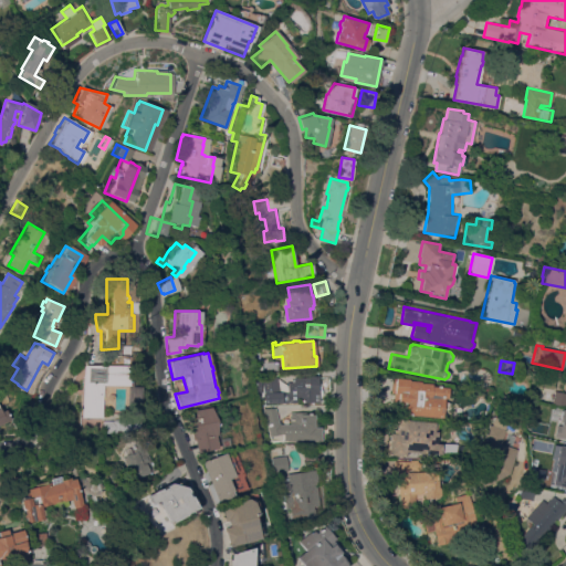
[(80,365),(127,365),(126,385),(100,385),(100,417),(80,417),(80,365)]
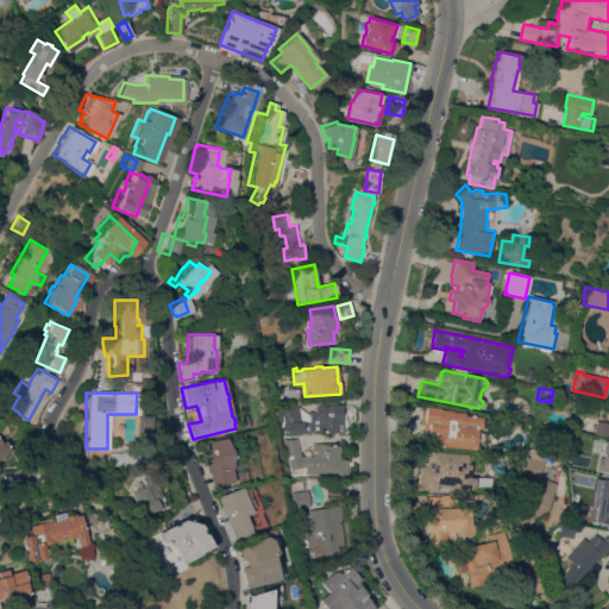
[(309,410),(315,410),(315,407),(331,406),(331,405),(341,405),(341,419),(343,419),(343,432),(326,432),(326,429),(321,429),(321,432),(286,433),(286,421),(283,407),(299,405),(301,421),(311,421),(309,410)]
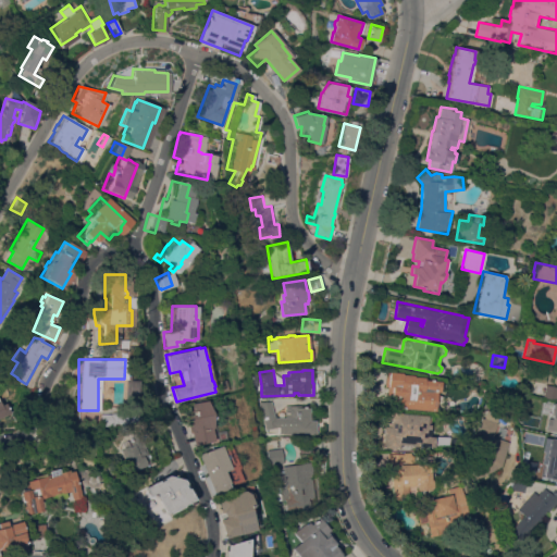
[(388,371),(401,372),(401,374),(412,374),(412,376),(423,378),(423,380),(440,381),(438,392),(435,392),(435,394),(440,395),(442,396),(443,398),(442,400),(442,401),(441,404),(440,404),(438,404),(434,404),(434,411),(393,408),(394,395),(385,395),(386,387),(384,387),(385,372),(388,372),(388,371)]
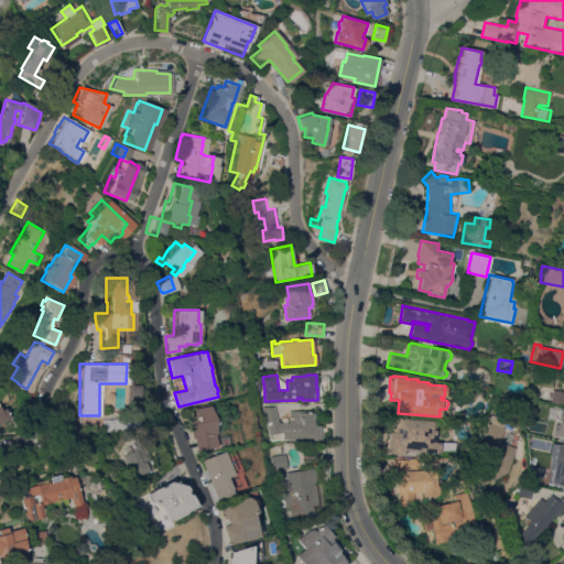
[(563,391),(563,404),(550,402),(552,389),(563,391)]
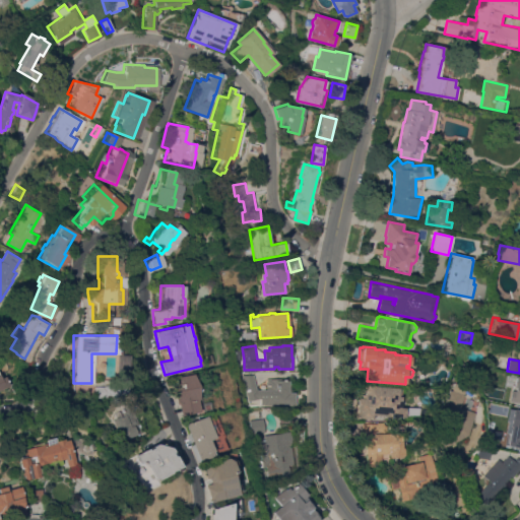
[(0,390),(0,372),(3,378),(6,376),(11,385),(0,390)]
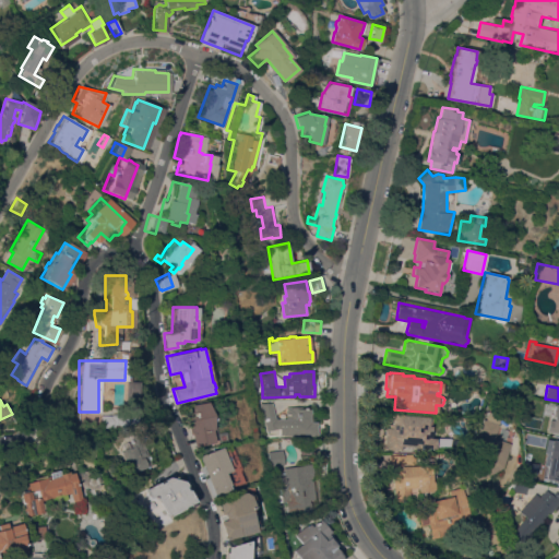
[(194,447),(192,433),(190,433),(185,406),(206,401),(213,415),(213,429),(212,429),(214,442),(194,447)]
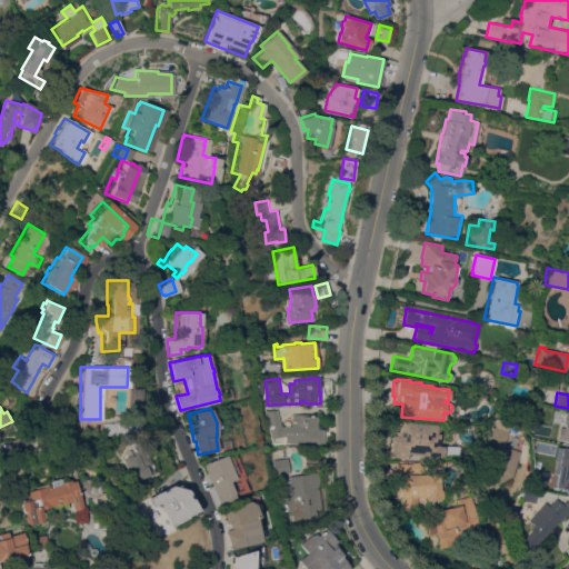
[(291,426),(291,413),(306,415),(306,416),(316,416),(316,429),(322,429),(322,443),(286,442),(286,437),(281,436),(272,438),(266,410),(277,410),(281,426),(291,426)]
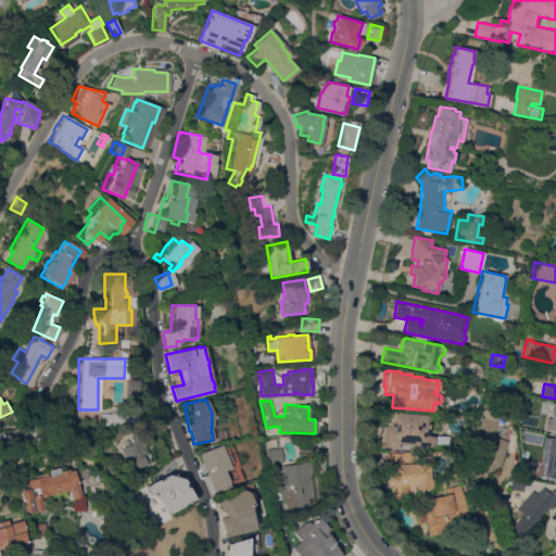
[(542,428),(555,431),(555,402),(547,401),(542,428)]
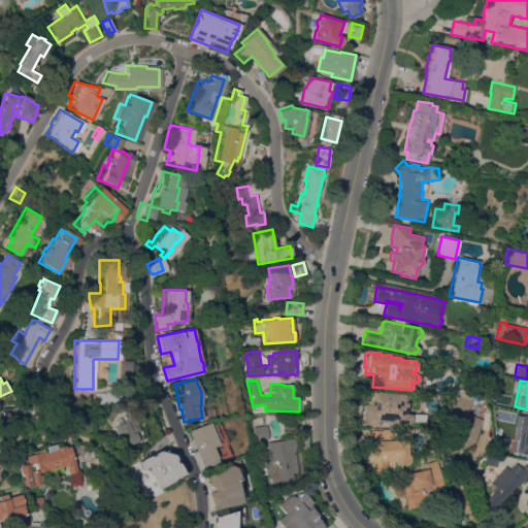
[(447,456),(437,437),(457,427),(460,418),(450,415),(456,396),(458,396),(461,388),(473,392),(470,400),(471,401),(466,414),(482,419),(474,441),(447,456)]
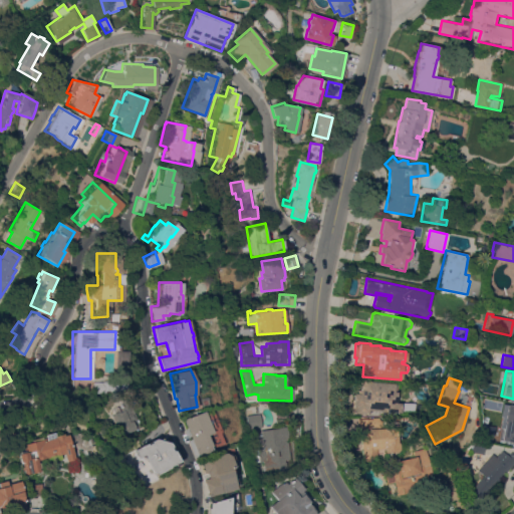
[(115,382),(115,391),(103,390),(103,393),(93,393),(93,390),(91,390),(91,381),(115,382)]
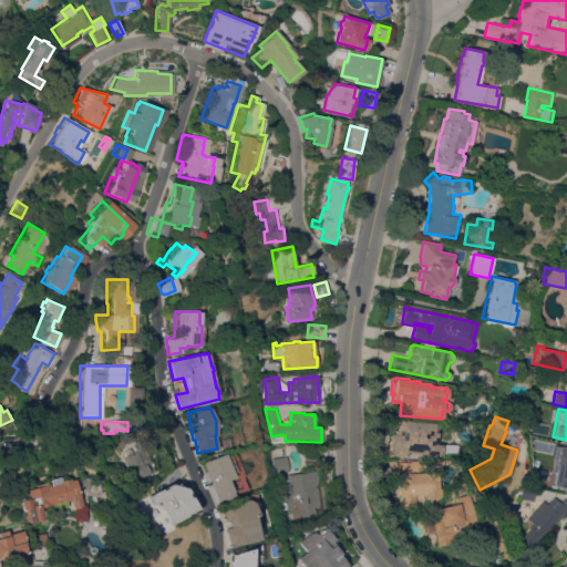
[(437,424),(436,444),(442,444),(441,455),(405,452),(405,456),(387,455),(388,440),(389,441),(390,433),(395,434),(397,422),(437,424)]
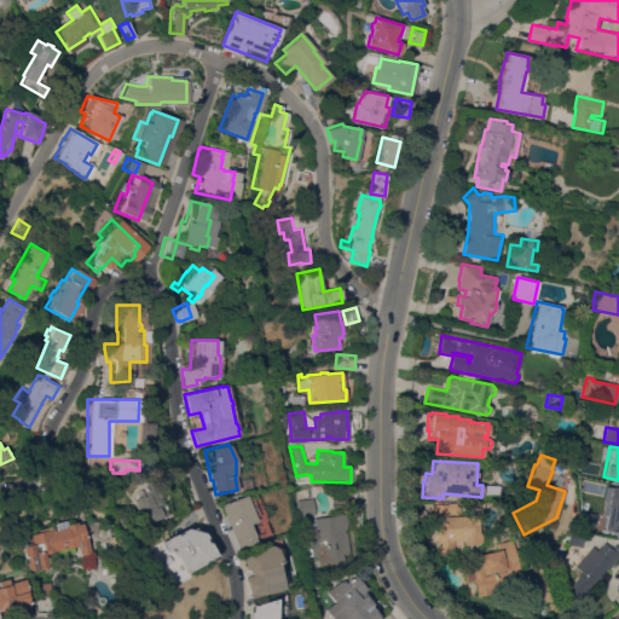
[(144,524),(133,499),(144,495),(145,480),(160,481),(158,490),(161,490),(162,491),(162,492),(162,495),(161,496),(168,514),(144,524)]
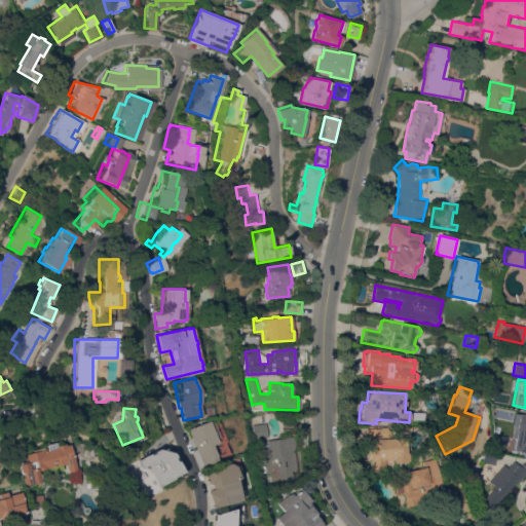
[(44,421),(35,429),(26,420),(35,411),(44,421)]
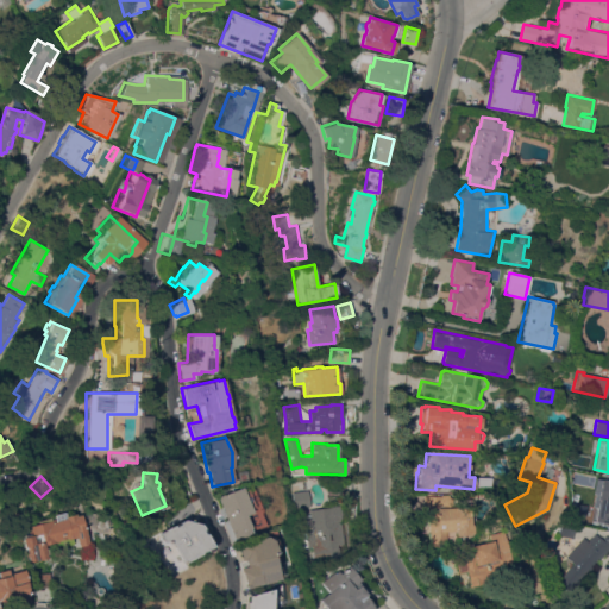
[(327,481),(343,479),(343,495),(327,496),(327,481)]
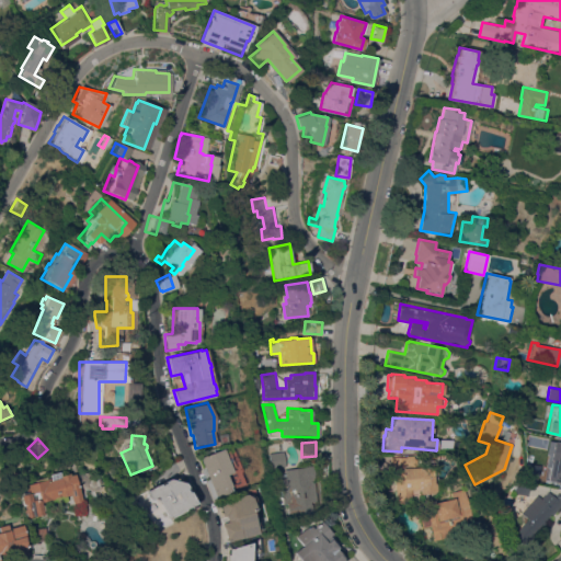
[(201,457),(222,448),(224,451),(232,448),(241,469),(240,473),(244,484),(216,497),(201,457)]
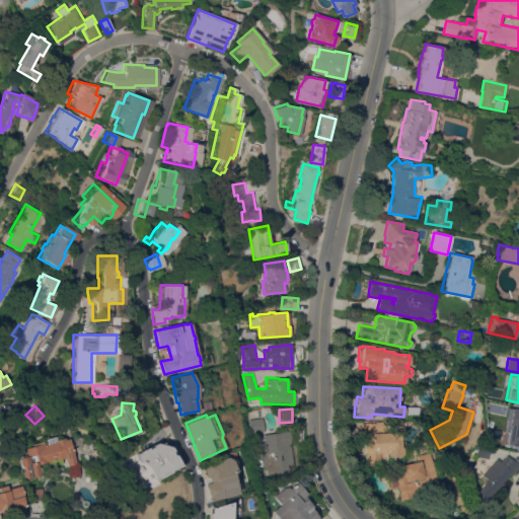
[(265,431),(249,433),(247,420),(263,418),(265,431)]
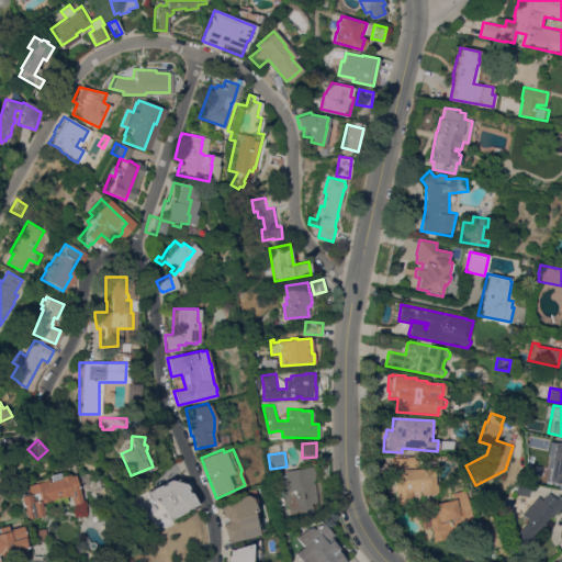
[(550,469),(553,454),(561,457),(561,476),(561,474),(559,473),(559,471),(550,469)]
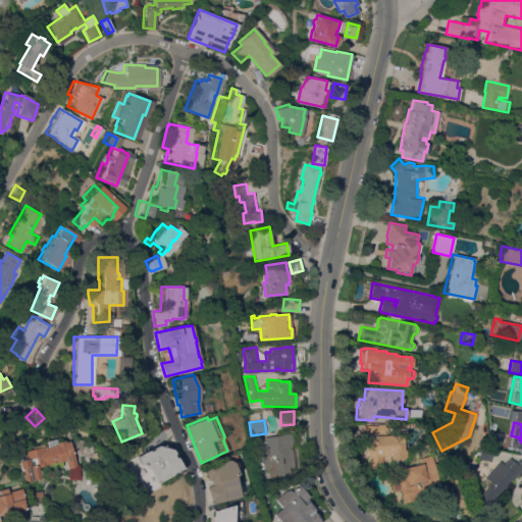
[(368,468),(368,456),(366,456),(366,444),(363,444),(363,425),(377,425),(377,424),(384,424),(384,426),(386,426),(387,429),(387,432),(387,435),(403,434),(403,449),(405,451),(405,457),(403,459),(390,460),(390,455),(381,456),(382,467),(368,468)]
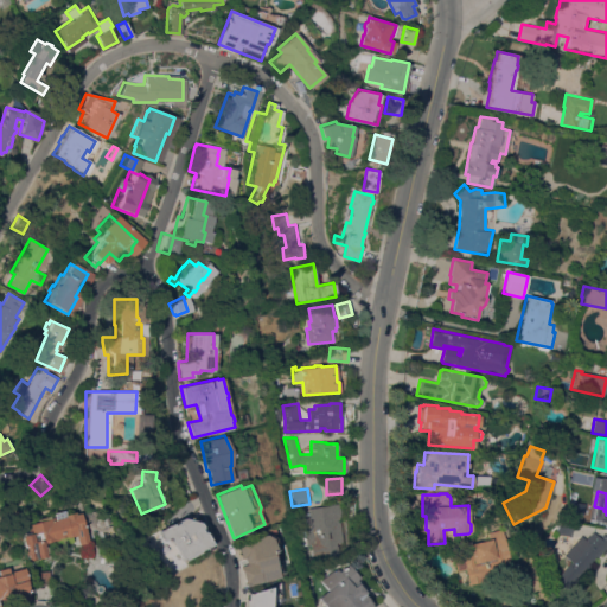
[(311,544),(298,545),(295,531),(311,529),(308,508),(338,504),(339,518),(342,542),(336,543),(337,556),(313,558),(311,544)]
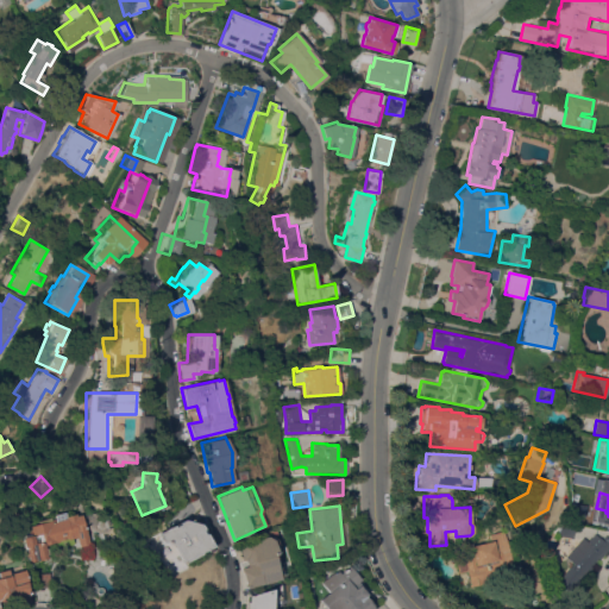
[(585,526),(570,522),(572,507),(589,510),(585,526)]
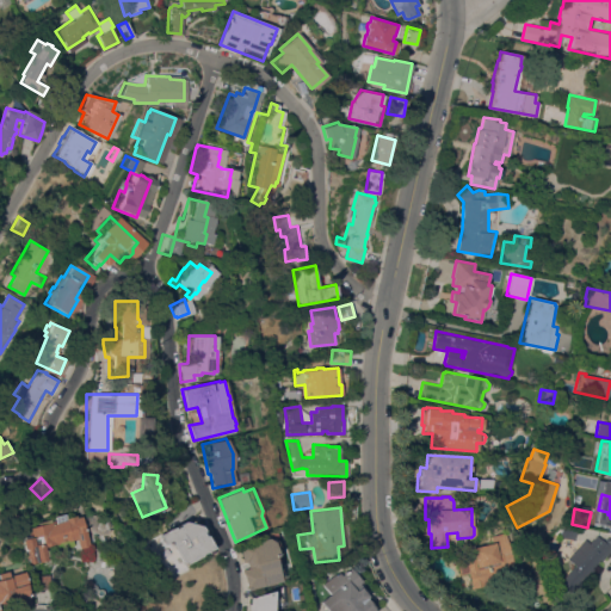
[(76,537),(44,547),(48,559),(29,565),(22,539),(23,538),(23,536),(28,535),(25,529),(38,525),(37,523),(54,518),(54,517),(65,513),(66,518),(74,516),(75,517),(81,516),(88,543),(79,545),(76,537)]
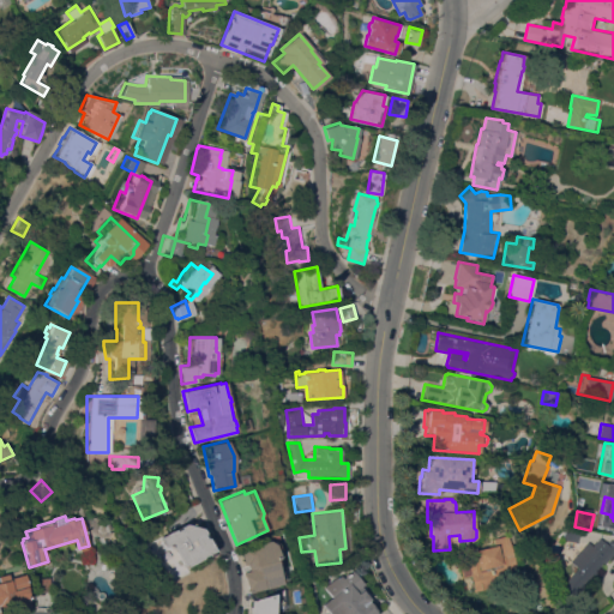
[(494,534),(489,529),(504,518),(507,523),(494,534)]
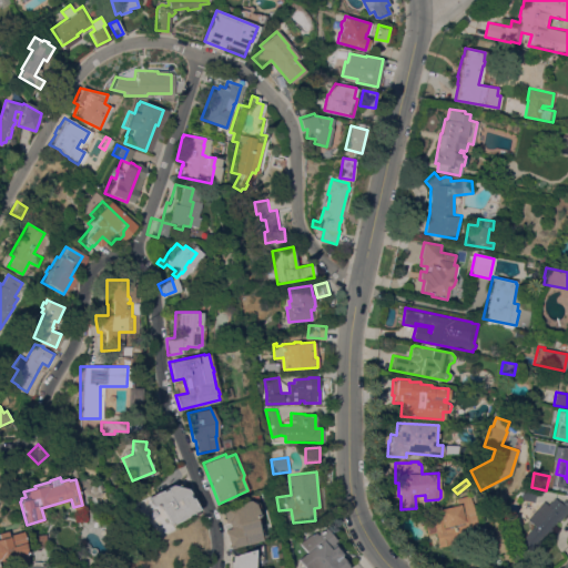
[(149,496),(170,484),(175,486),(178,484),(180,487),(185,488),(196,509),(196,511),(196,513),(194,514),(193,514),(191,511),(186,514),(185,517),(173,524),(172,521),(169,524),(160,506),(155,504),(154,505),(149,496)]
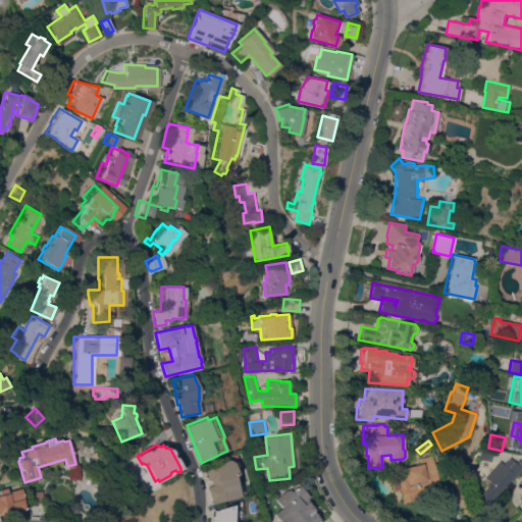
[(490,461),(478,459),(480,448),(492,450),(490,461)]
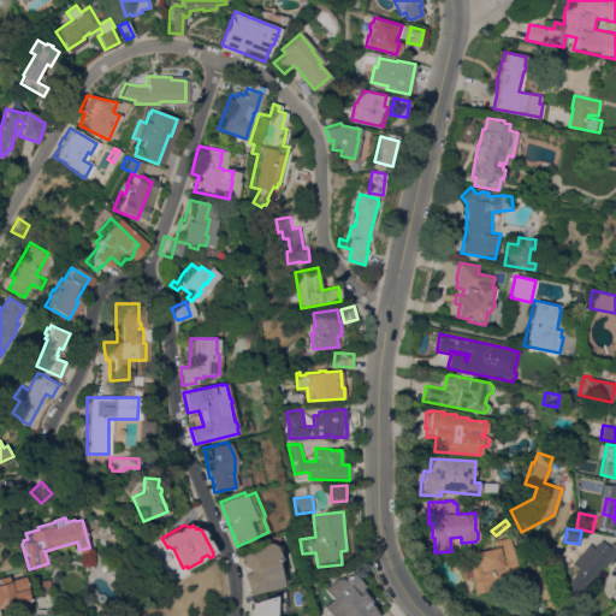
[(509,537),(516,567),(511,568),(515,587),(489,593),(487,590),(475,592),(472,576),(462,579),(457,554),(456,549),(478,544),(509,537)]
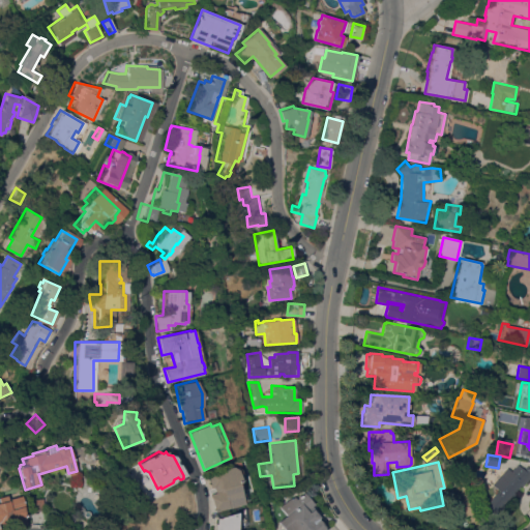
[(242,463),(251,503),(242,505),(242,503),(215,511),(210,494),(215,492),(213,486),(211,487),(207,473),(242,463)]
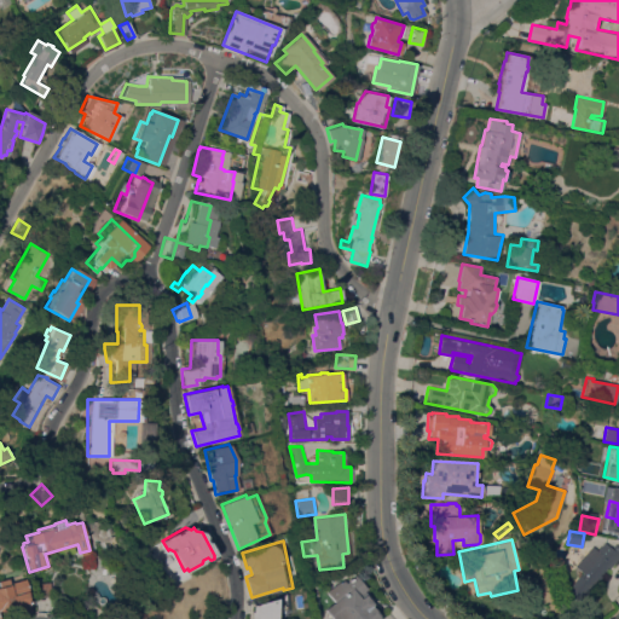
[(582,572),(574,566),(593,545),(597,550),(603,542),(611,549),(614,544),(618,548),(618,555),(609,568),(607,566),(600,576),(601,577),(579,602),(566,591),(582,572)]
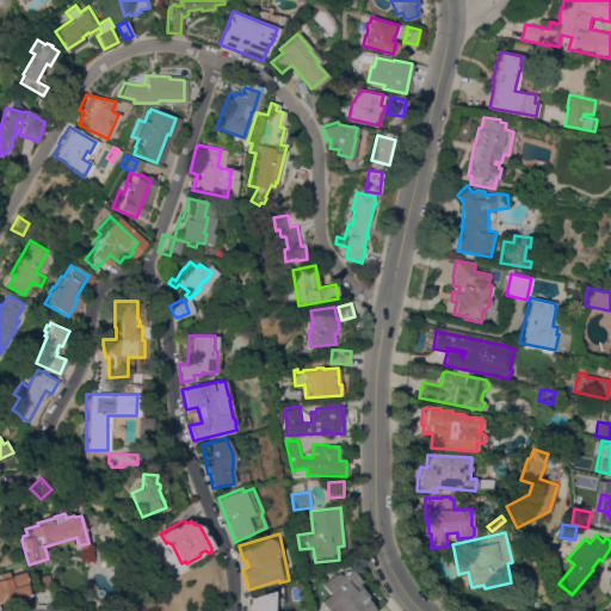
[(47,574),(49,588),(28,592),(29,604),(20,608),(17,597),(0,602),(0,573),(7,571),(8,575),(23,571),(25,578),(47,574)]
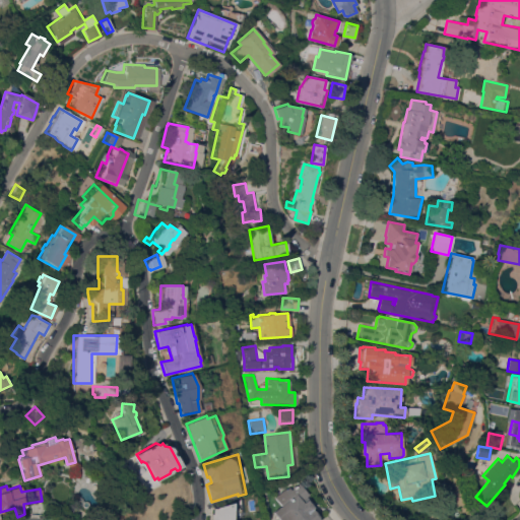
[(266,503),(276,495),(280,501),(300,488),(307,498),(305,499),(314,512),(307,517),(309,519),(288,519),(287,518),(293,514),(288,509),(286,511),(285,509),(278,514),(277,512),(274,515),(266,503)]
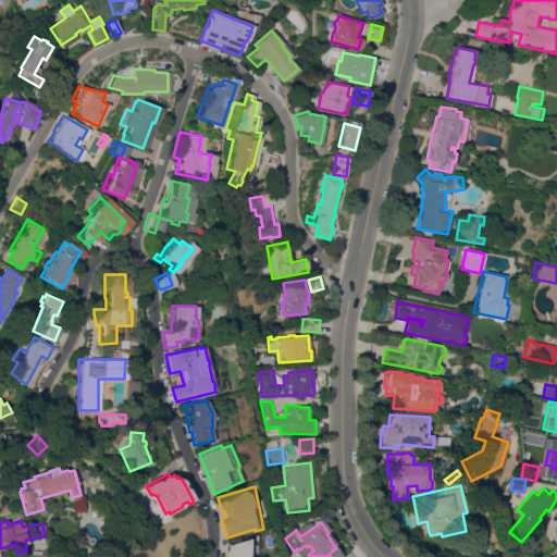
[(248,556),(225,556),(225,551),(227,551),(227,544),(248,537),(248,556)]
